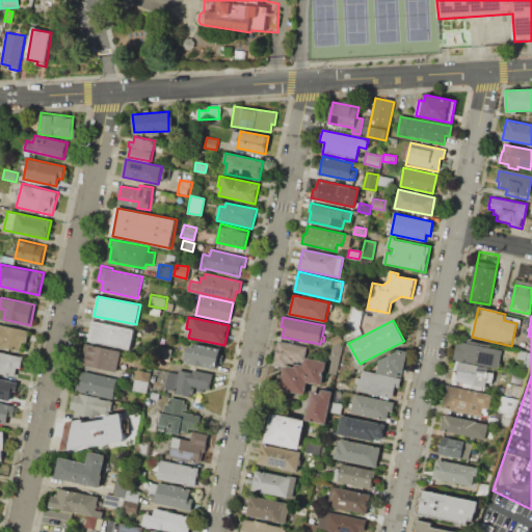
[(92,321),(134,329),(131,350),(88,341),(92,321)]
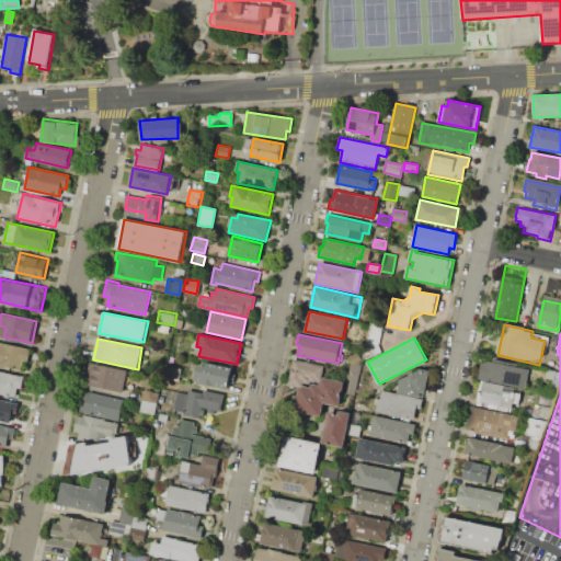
[(0,341),(0,365),(22,370),(24,361),(29,362),(31,348),(0,341)]
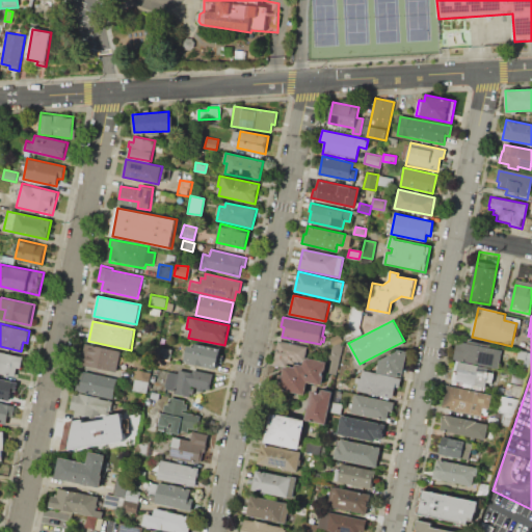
[(329,338),(340,334),(342,341),(331,344),(329,338)]
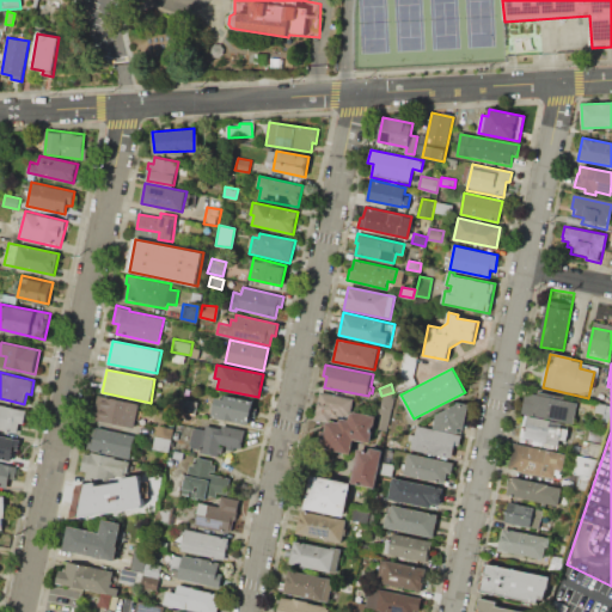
[(320,391),(314,418),(326,421),(328,416),(338,418),(338,415),(349,417),(354,398),(320,391)]
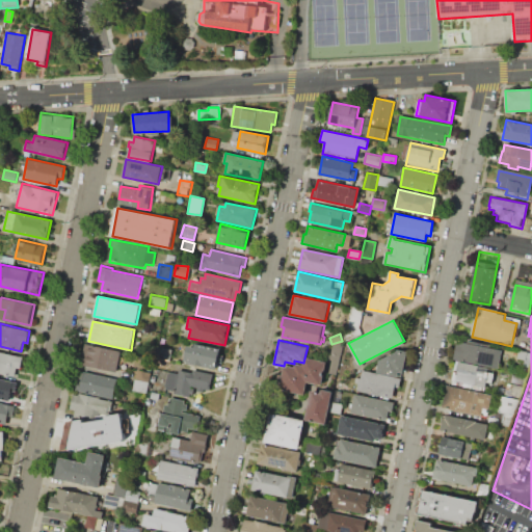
[(453,360),(497,369),(501,349),(457,340),(453,360)]
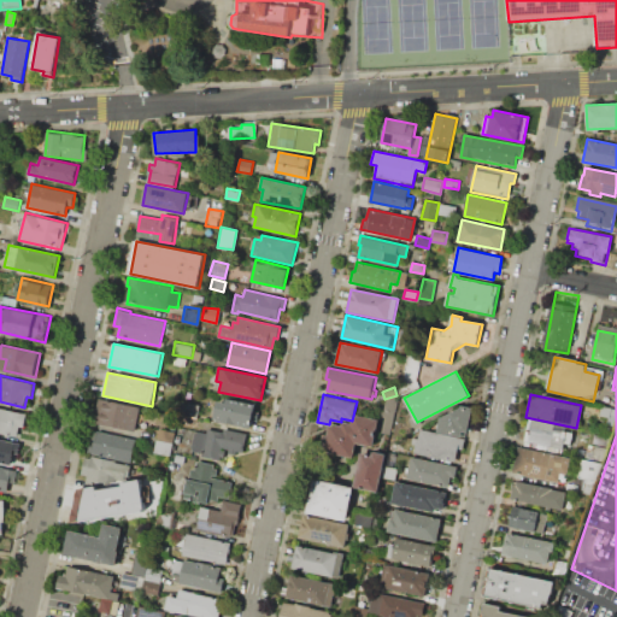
[(257,403),(227,397),(225,403),(218,401),(215,418),(221,419),(221,422),(251,428),(257,403)]
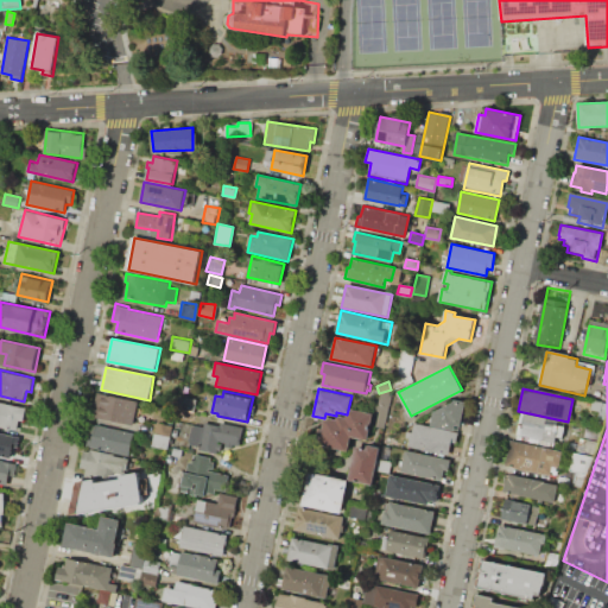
[(392,391),(385,428),(377,426),(380,411),(372,410),(373,400),(380,403),(381,396),(392,391)]
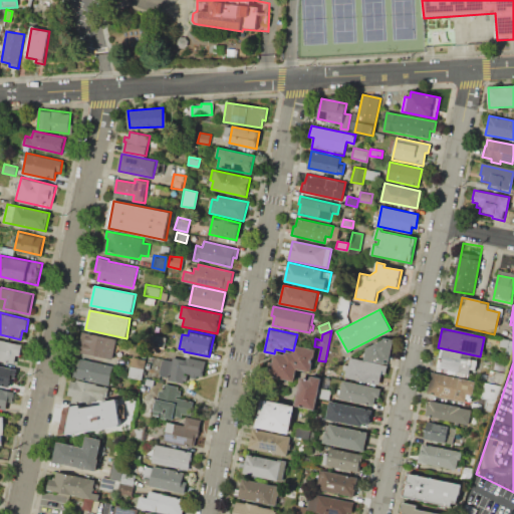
[(82,331),(115,338),(113,359),(78,351),(82,331)]
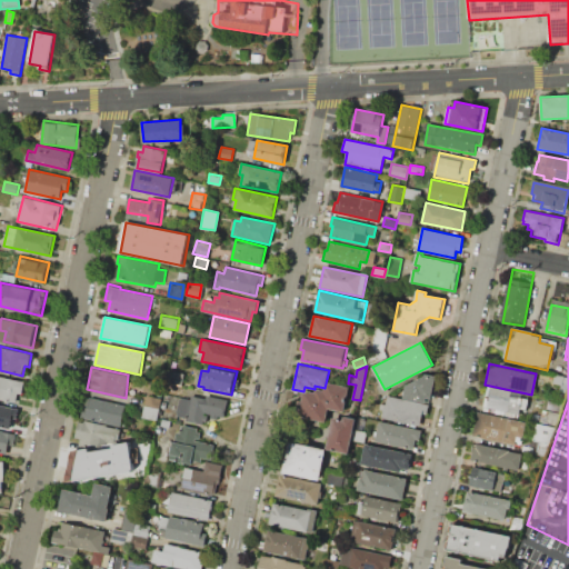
[(168,369),(166,383),(165,391),(177,392),(177,390),(182,391),(185,373),(168,369)]
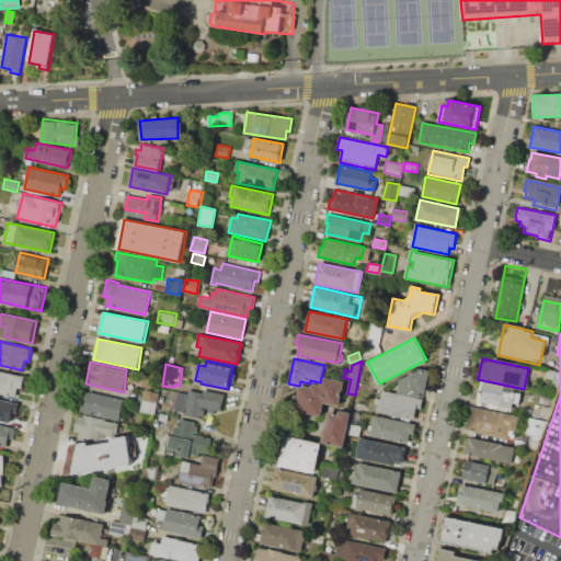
[(0,369),(0,392),(15,397),(18,387),(22,388),(25,376),(0,369)]
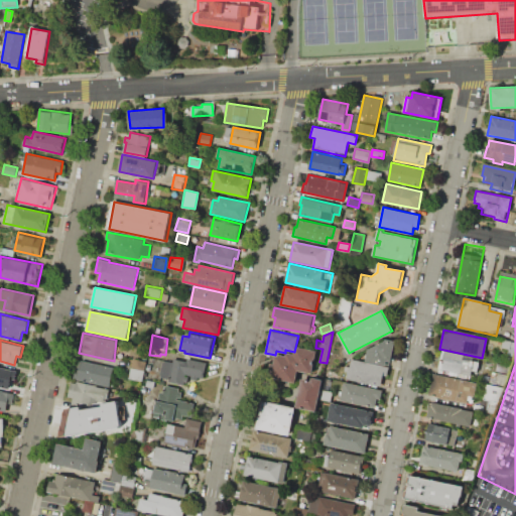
[(367,361),(369,349),(387,340),(395,341),(391,365),(367,361)]
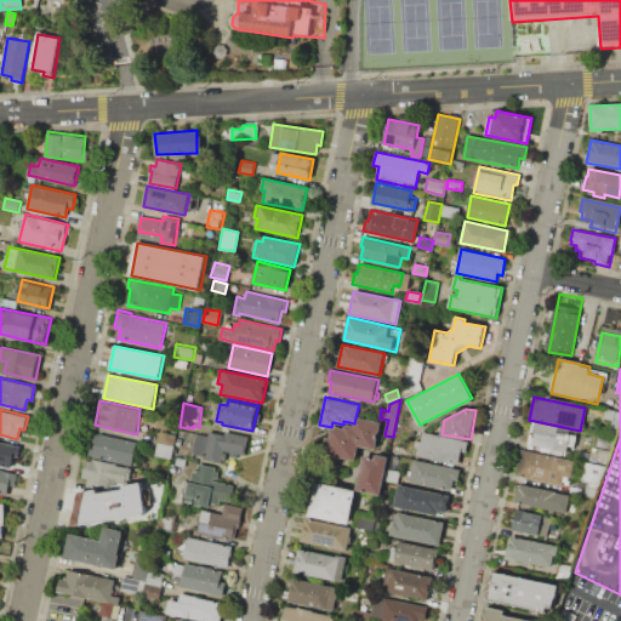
[(605,409),(616,410),(614,421),(603,419),(605,409)]
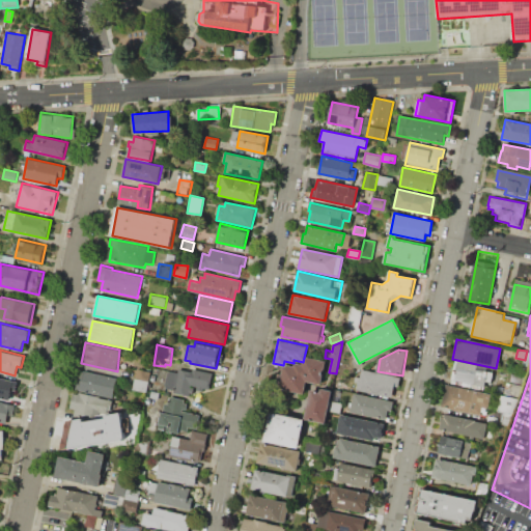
[(304,393),(307,381),(320,384),(326,361),(308,357),(305,359),(304,364),(295,362),(294,366),(288,365),(283,367),(278,388),(304,393)]
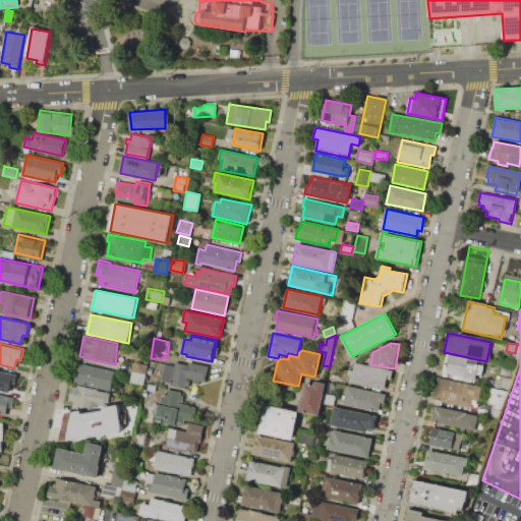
[(446,374),(455,377),(455,380),(464,382),(465,379),(475,381),(476,375),(481,377),(483,366),(478,365),(479,362),(449,356),(446,374)]
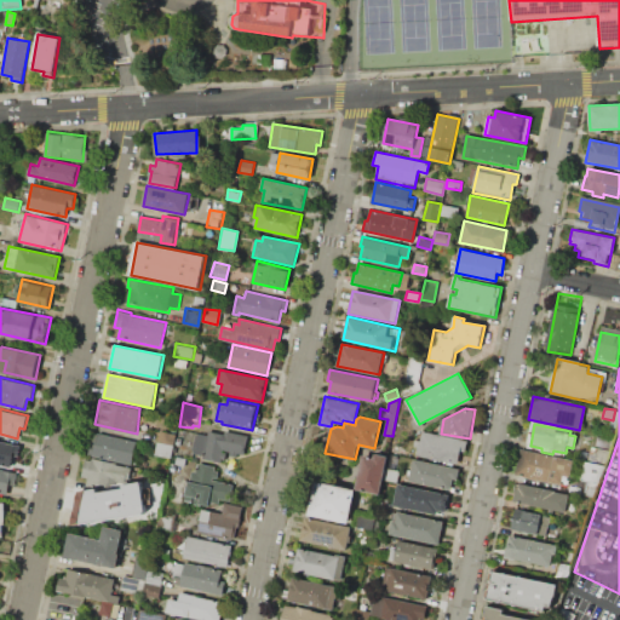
[(92,431),(135,441),(132,465),(91,457),(87,455),(92,431)]
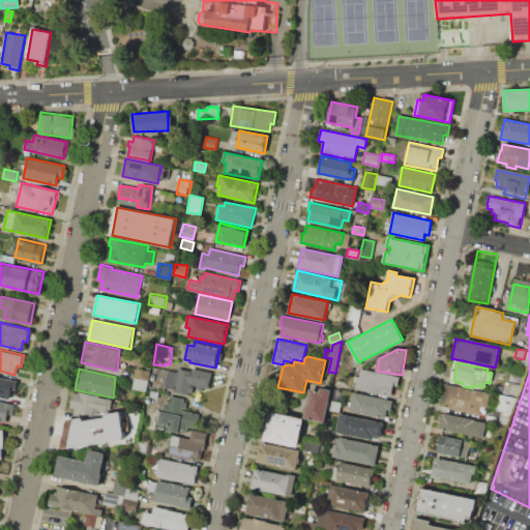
[(137,369),(133,389),(146,392),(149,370),(137,369)]
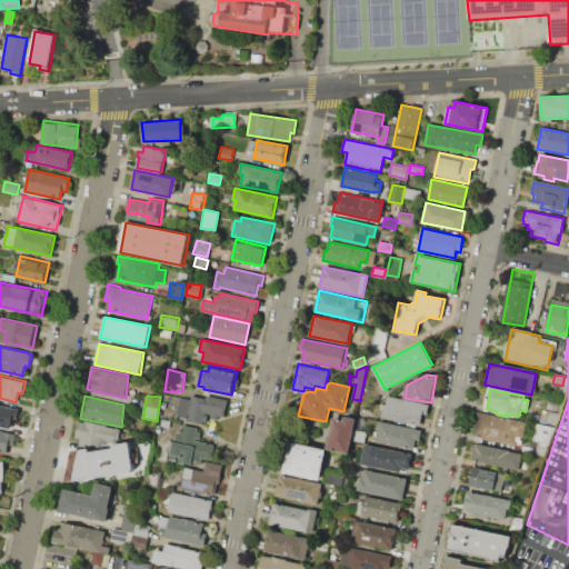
[(227,400),(207,396),(206,399),(191,396),(190,399),(181,398),(181,399),(179,399),(177,413),(178,413),(177,418),(186,419),(186,421),(202,425),(203,417),(217,419),(218,417),(223,418),(227,400)]
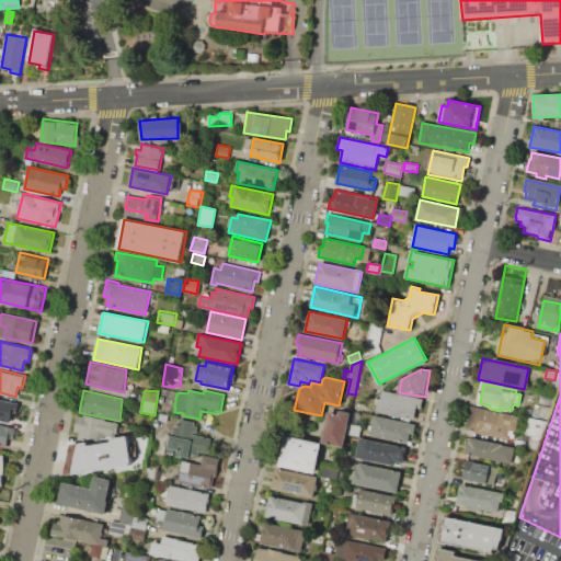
[(413,419),(416,405),(421,407),(423,399),(382,390),(381,398),(375,396),(374,403),(378,404),(377,411),(413,419)]
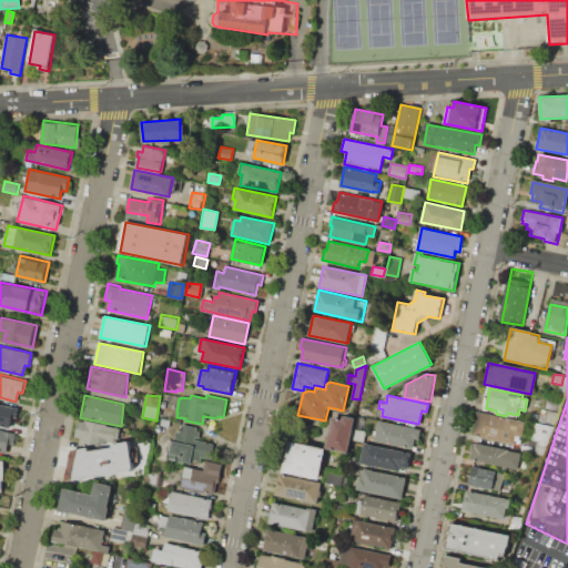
[(0,404),(0,426),(10,428),(12,418),(16,418),(18,408),(0,404)]
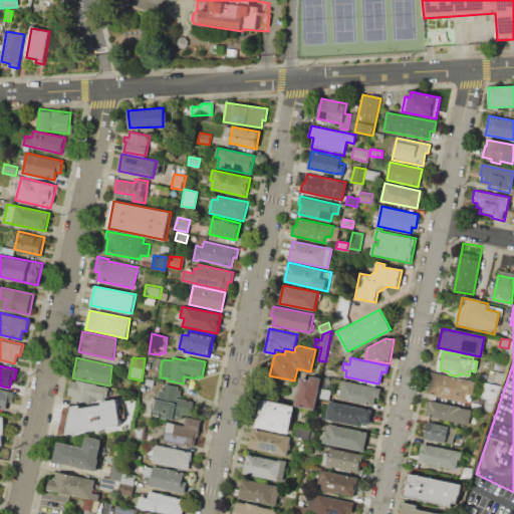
[(490,369),(506,372),(503,383),(488,380),(490,369)]
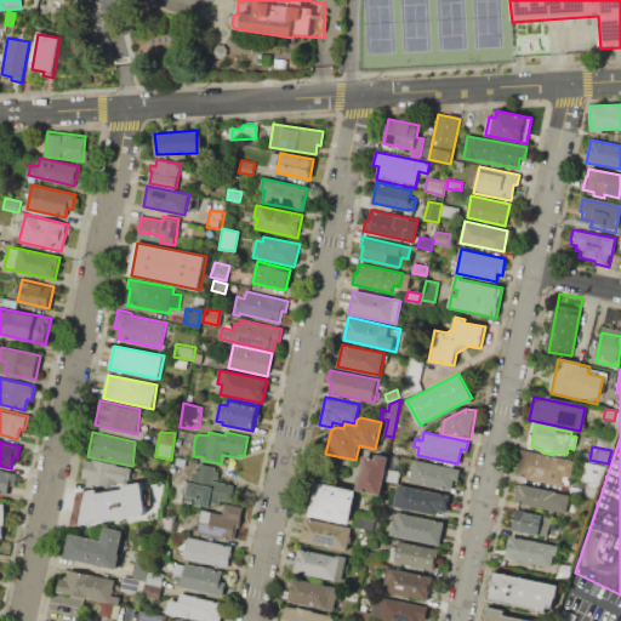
[(517,477),(522,453),(574,463),(570,480),(565,479),(564,488),(517,477)]
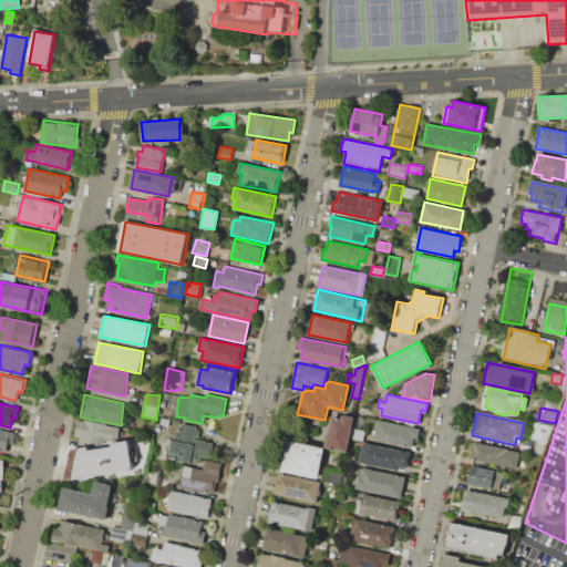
[(332,416),(326,447),(348,452),(354,418),(343,415),(342,419),(332,416)]
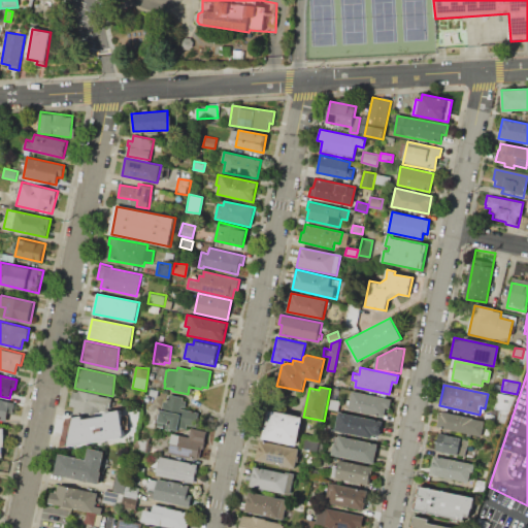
[(73,390),(76,391),(77,389),(112,396),(108,410),(102,413),(95,415),(68,408),(73,390)]
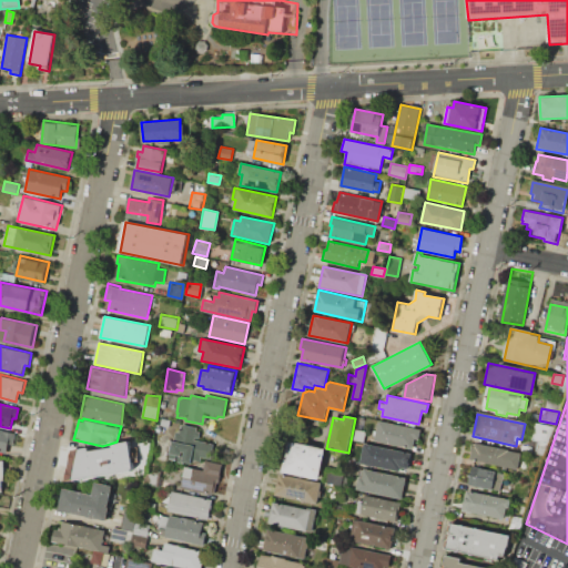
[(162,418),(161,425),(169,427),(171,421),(162,418)]
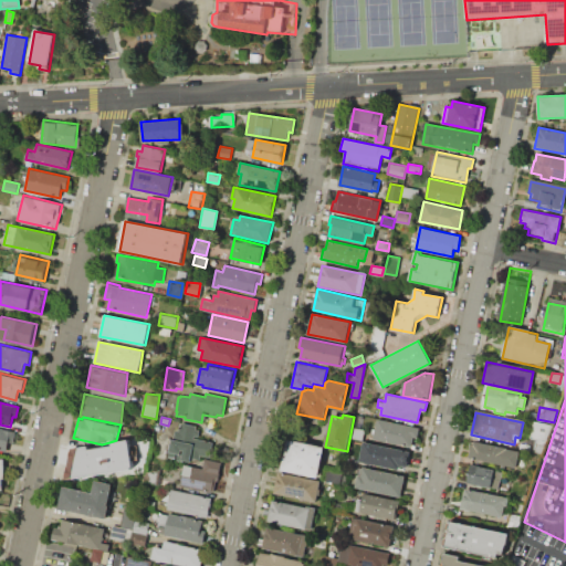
[(411,446),(413,436),(417,437),(419,427),(378,419),(374,438),(411,446)]
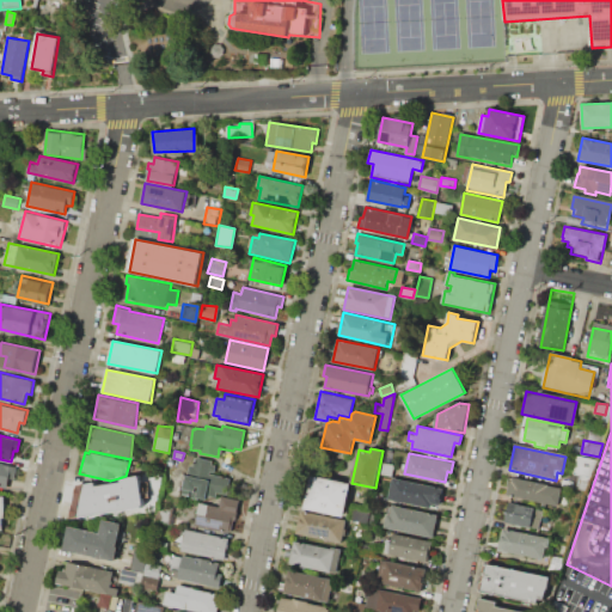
[(579,456),(599,459),(595,476),(575,472),(579,456)]
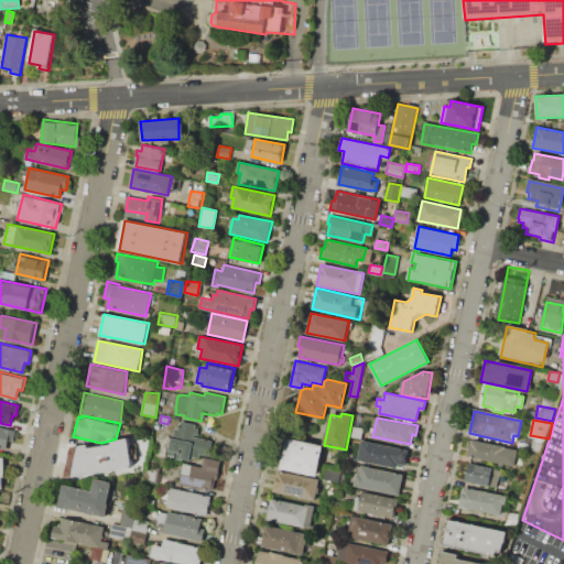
[(196,424),(181,421),(179,429),(175,427),(174,436),(192,440),(193,434),(197,434),(198,429),(195,427),(196,424)]
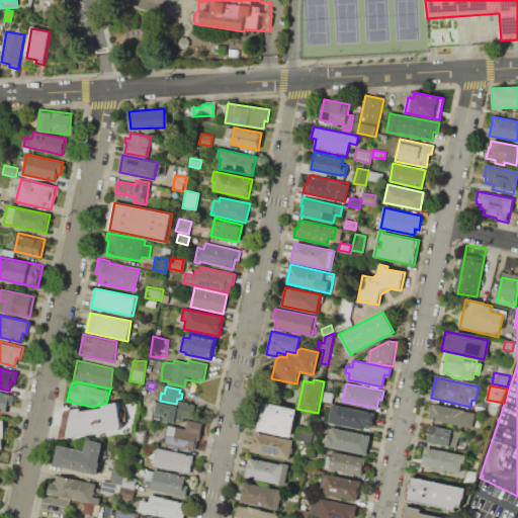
[(323,391),(334,393),(332,402),(322,400),(323,391)]
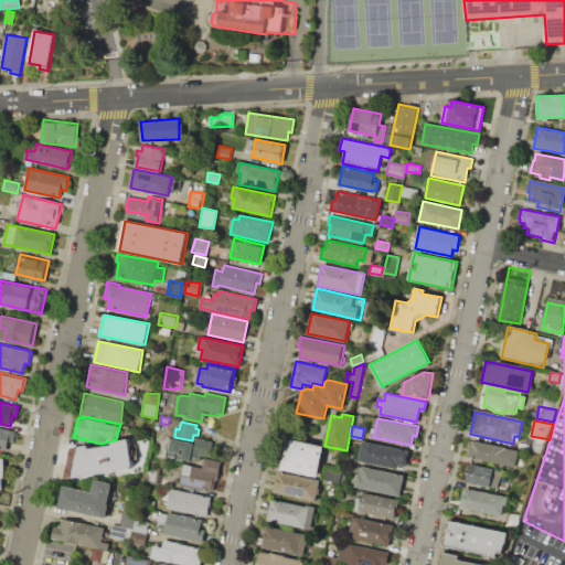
[(0,428),(0,449),(10,451),(13,430),(0,428)]
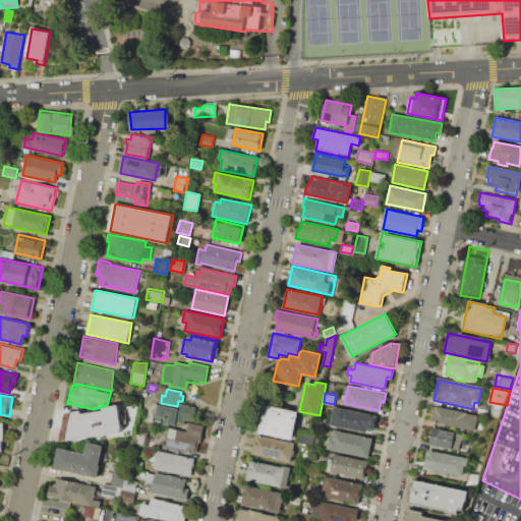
[(65,413),(81,410),(81,414),(104,411),(105,408),(124,403),(126,421),(122,422),(121,432),(59,443),(65,413)]
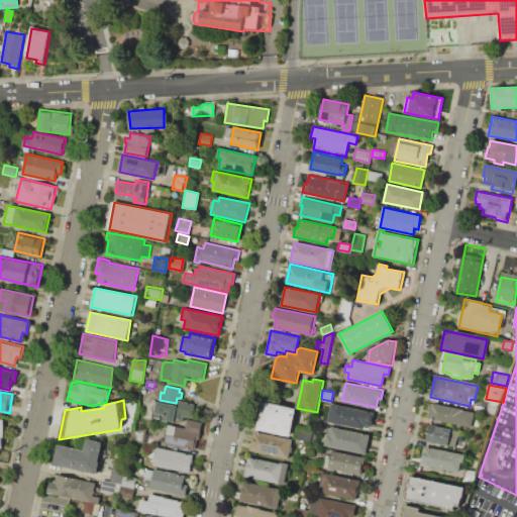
[(192,418),(196,404),(178,400),(177,404),(158,400),(156,411),(168,413),(167,419),(174,420),(176,415),(192,418)]
